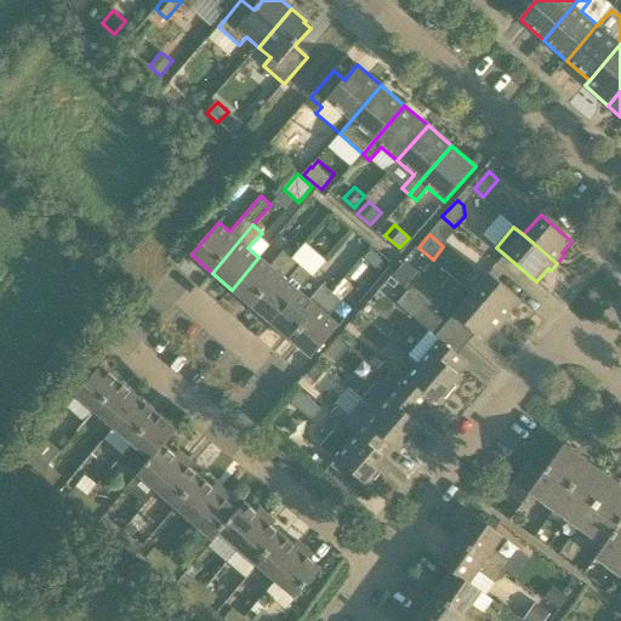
[(358,235),(349,245),(362,255),(370,246),(358,235)]
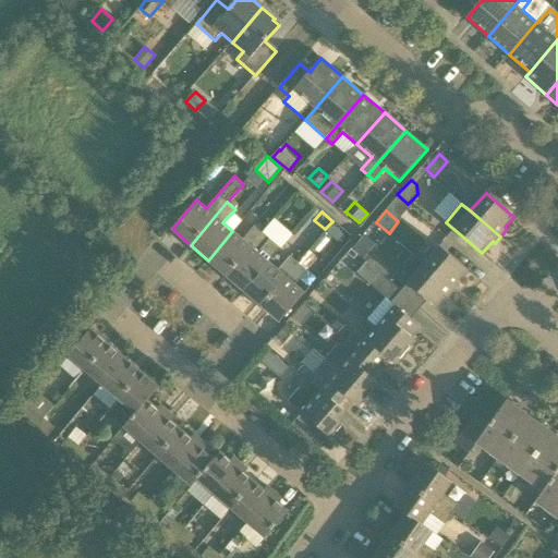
[(226,276),(263,232),(254,225),(242,240),(232,231),(208,261),(226,276)]
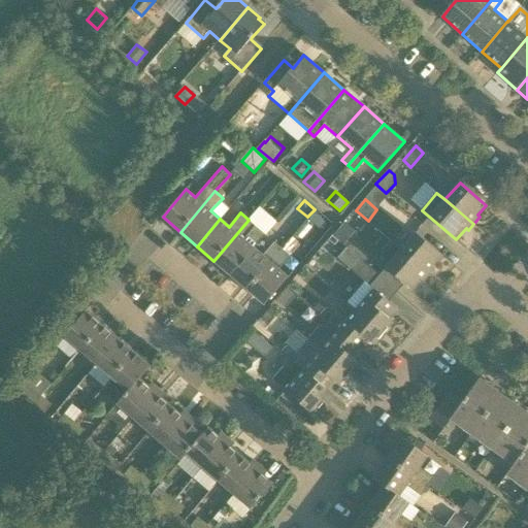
[(316,213),(309,220),(320,228),(325,222),(316,213)]
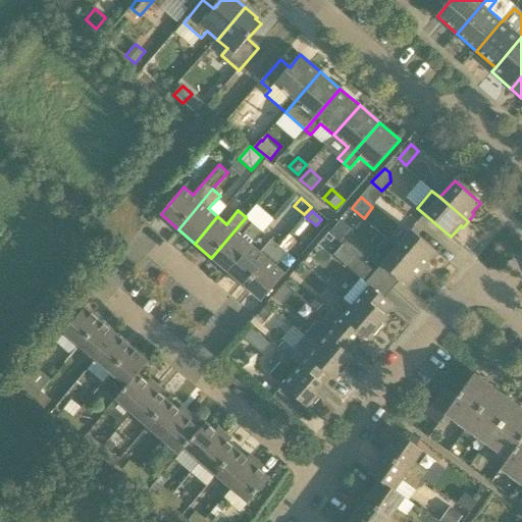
[(228,272),(251,246),(262,232),(246,217),(211,258),(228,272)]
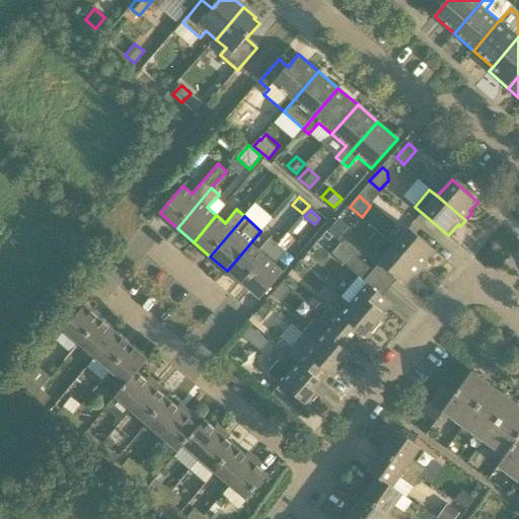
[(339,219),(328,231),(338,239),(348,227),(339,219)]
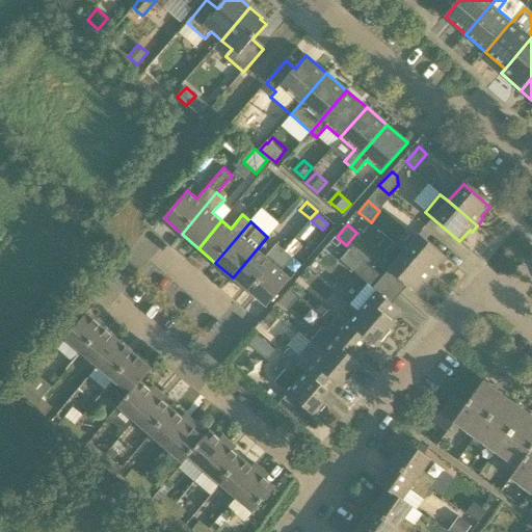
[(404,251),(432,276),(439,269),(436,267),(446,258),(419,235),(404,251)]
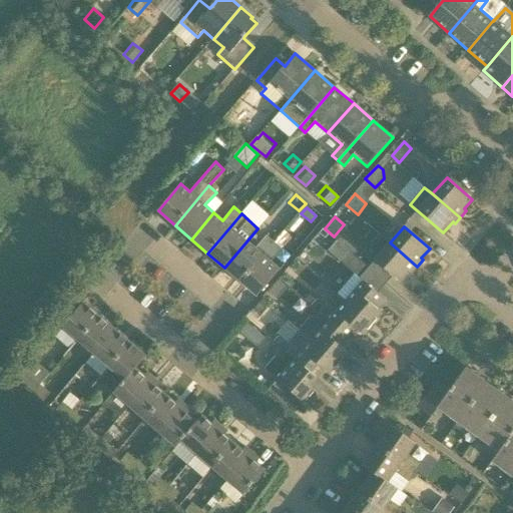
[(382,252),(375,261),(394,277),(400,283),(410,271),(412,273),(417,267),(390,242),(380,234),(376,239),(376,247),(382,252)]
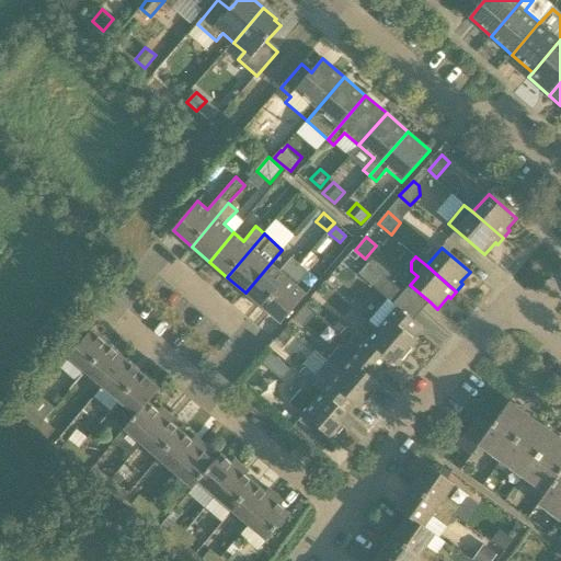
[(245,293),(263,308),(300,265),(292,258),(279,272),(270,264),(245,293)]
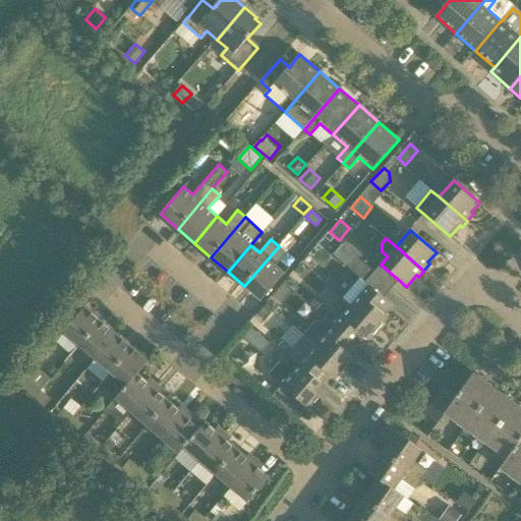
[(346,266),(355,255),(354,254),(342,244),(333,254),(346,266)]
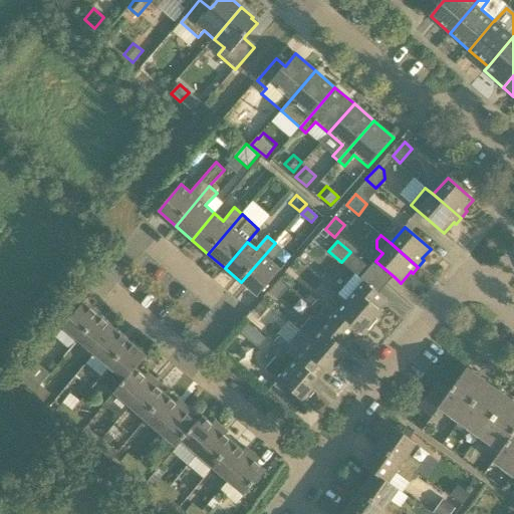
[(241,282),(258,297),(281,270),(272,263),(283,250),(275,243),(241,282)]
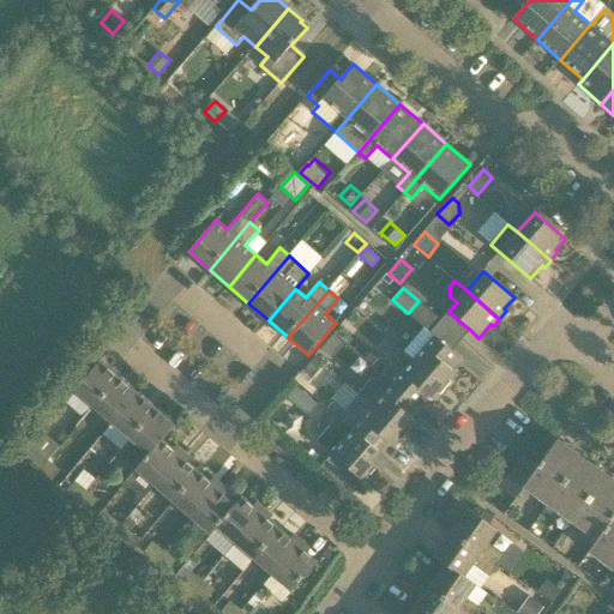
[(431,311),(419,301),(408,313),(431,333),(441,321),(431,311)]
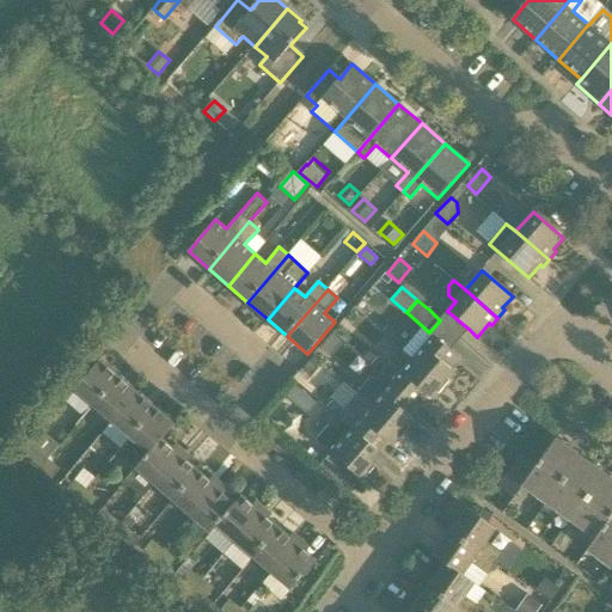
[(332,334),(324,343),(335,352),(343,342),(332,334)]
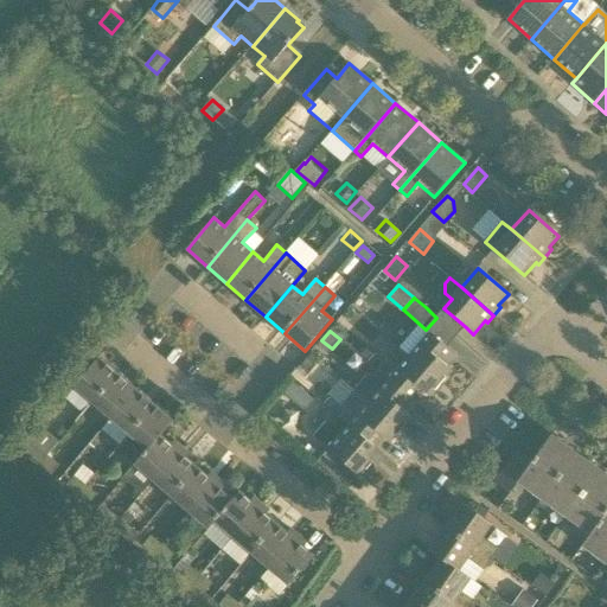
[(429,332),(409,356),(441,384),(452,371),(441,362),(451,350),(429,332)]
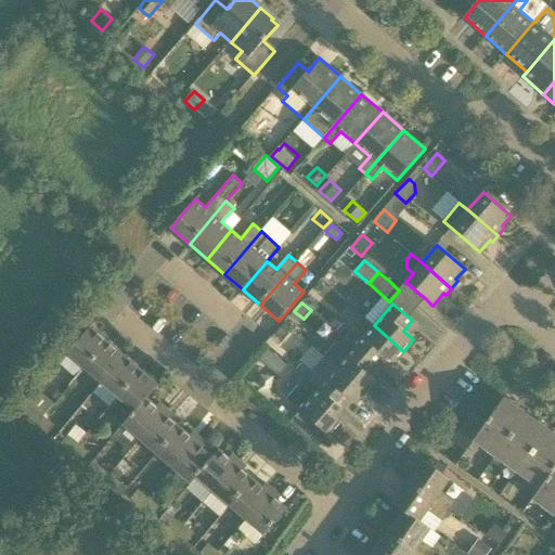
[(348,339),(353,333),(337,318),(331,325),(337,331),(348,339)]
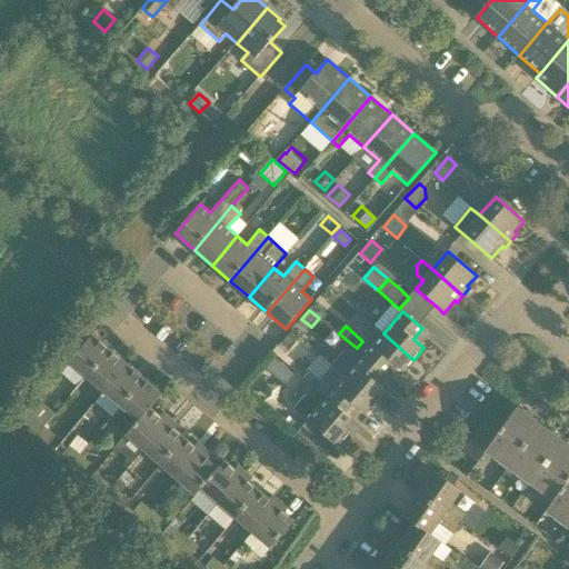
[(286,353),(301,338),(293,330),(278,347),(286,353)]
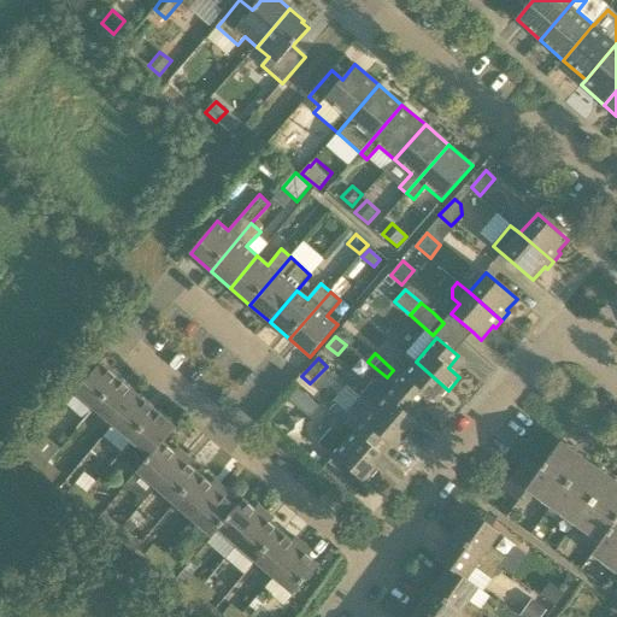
[(395,386),(417,404),(427,394),(436,403),(448,391),(416,362),(395,386)]
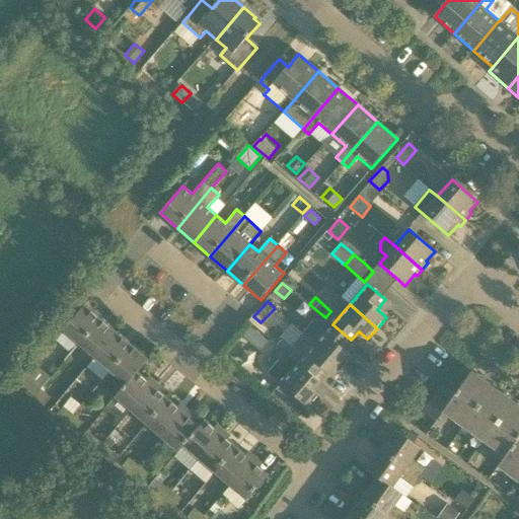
[(71,354),(79,345),(100,319),(84,306),(55,340),(71,354)]
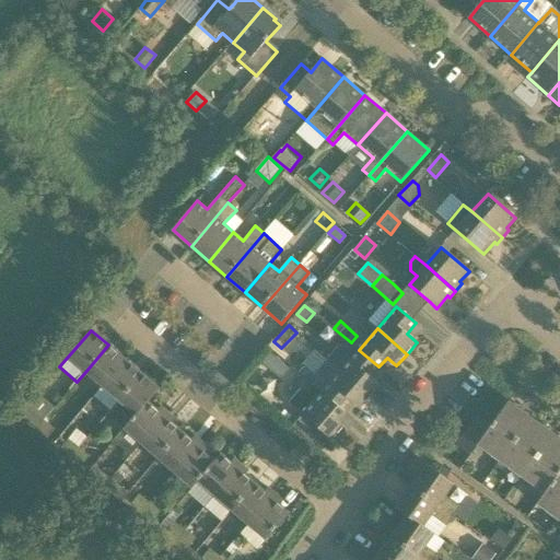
[(371,376),(378,366),(359,350),(351,342),(340,334),(334,340),(339,346),(327,360),(370,396),(380,385),(371,376)]
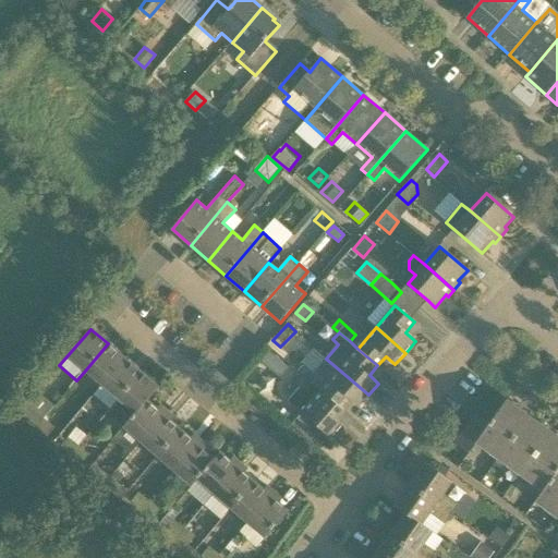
[(85,371),(102,385),(125,359),(108,343),(85,371)]
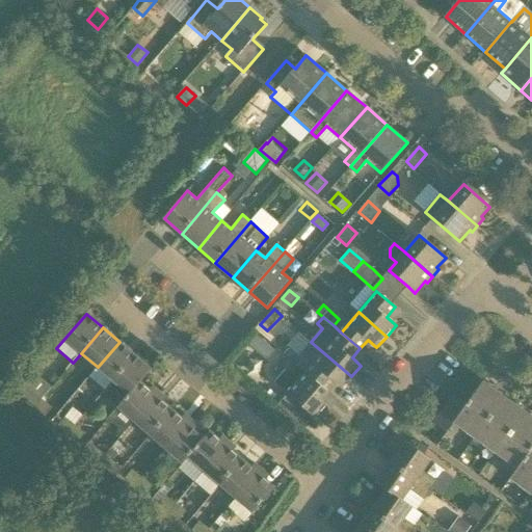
[(267,362),(276,350),(257,335),(248,345),(267,362)]
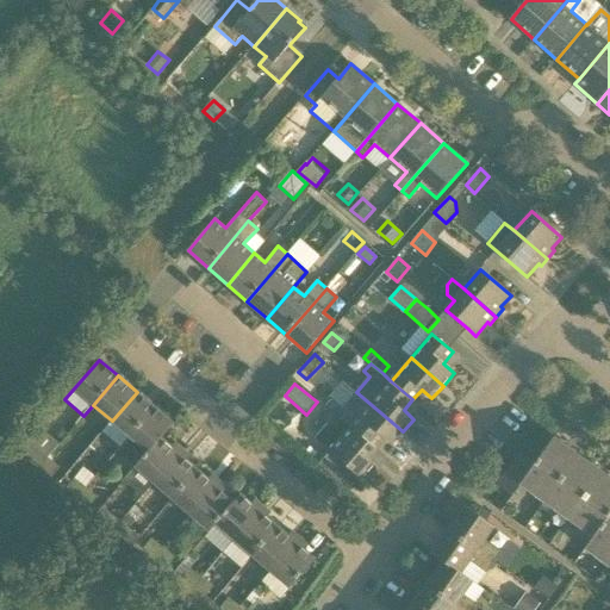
[(137,392),(112,421),(130,437),(155,408),(149,402),(137,392)]
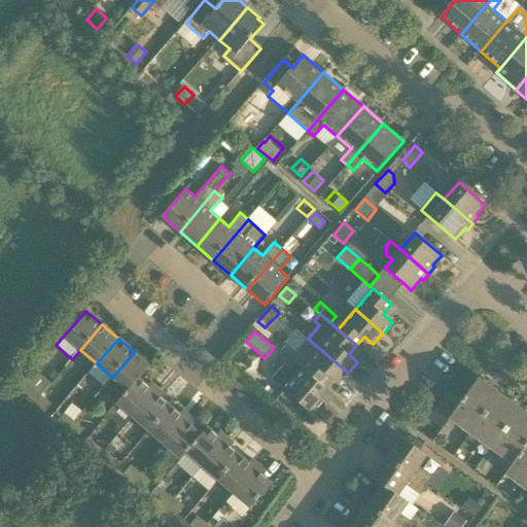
[(291,347),(285,354),(303,370),(322,385),(329,377),(339,384),(348,373),(308,339),(296,352),(291,347)]
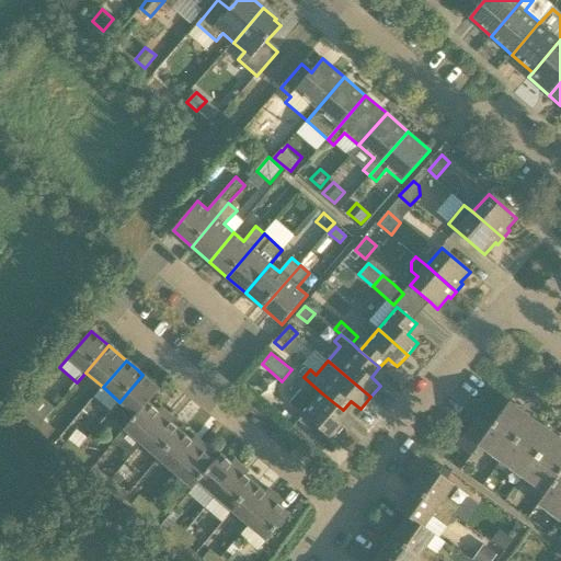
[(136,416),(148,403),(149,403),(160,390),(142,375),(119,402),(136,416)]
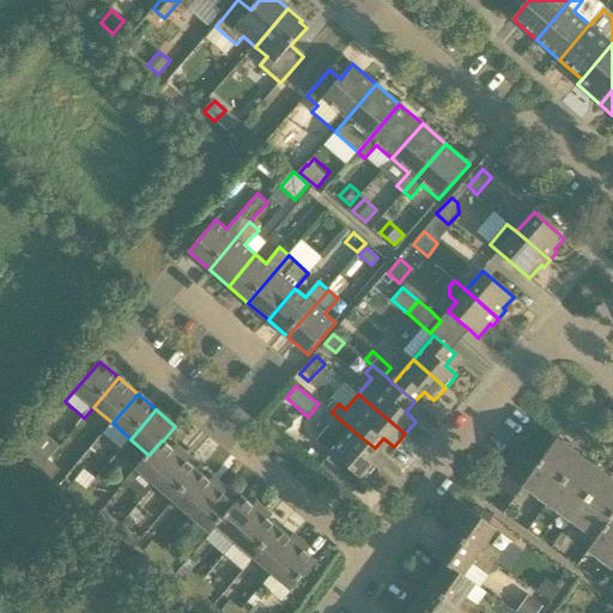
[(326,419),(331,425),(317,441),(364,481),(376,468),(365,459),(375,448),(352,430),(332,412),(326,419)]
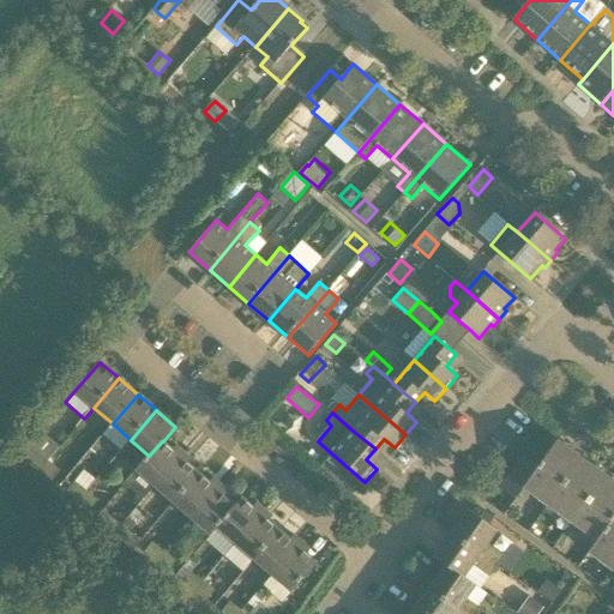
[(547,504),(581,457),(558,440),(539,468),(524,488),(547,504)]
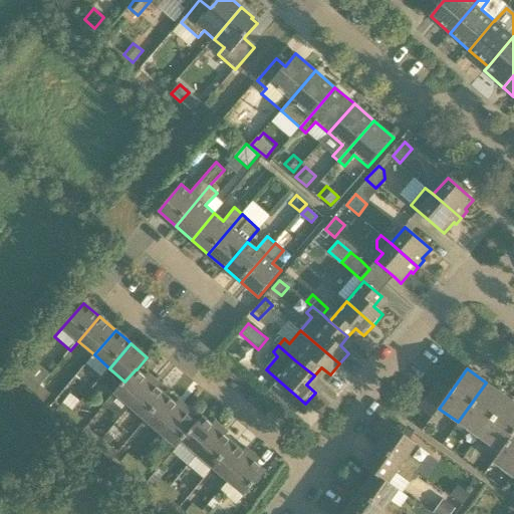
[(120,418),(130,407),(155,378),(148,373),(145,376),(137,369),(136,369),(124,381),(104,405),(120,418)]
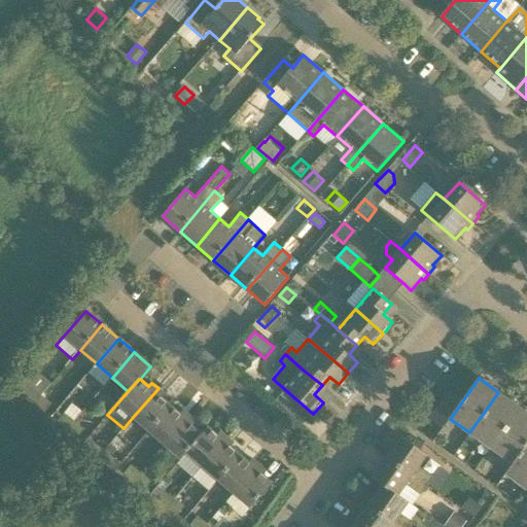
[(25,396),(34,405),(41,395),(31,388),(25,396)]
